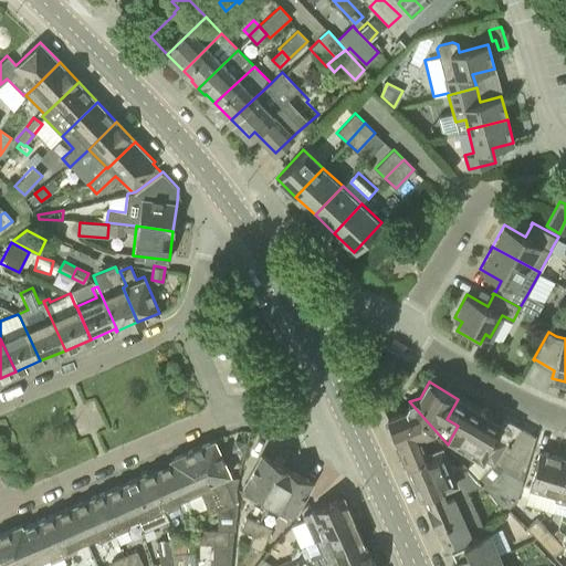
[(500,423),(458,399),(447,419),(458,426),(451,438),(450,440),(495,464),(483,485),(504,510),(517,499),(536,436),(520,426),(504,417),(500,423)]
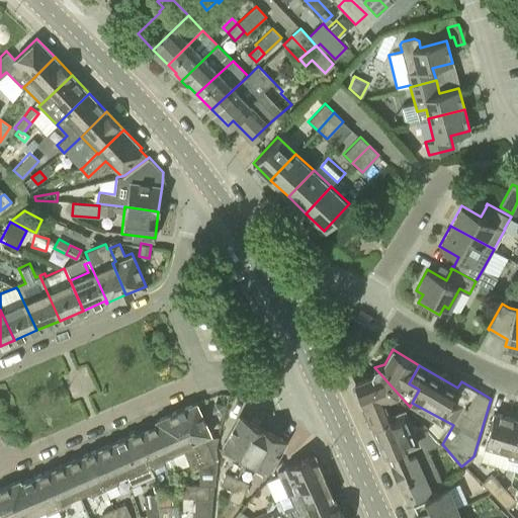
[(405,409),(410,407),(374,367),(370,376),(355,382),(371,423),(405,409)]
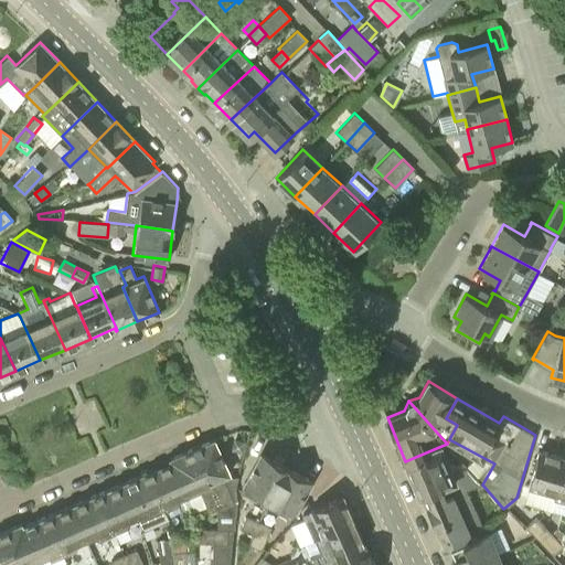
[(192,448),(206,482),(210,481),(221,505),(217,508),(216,509),(216,520),(215,530),(213,530),(213,543),(212,564),(228,564),(236,499),(233,500),(223,478),(230,475),(214,438),(192,448)]
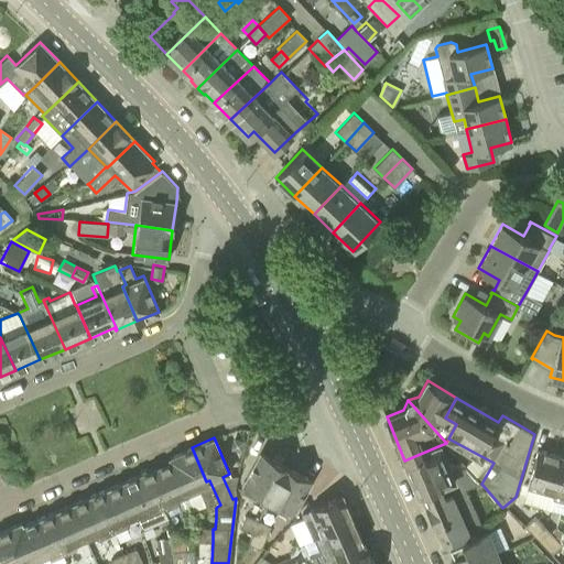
[(404,461),(408,467),(419,492),(454,479),(451,472),(452,470),(441,445),(404,461)]
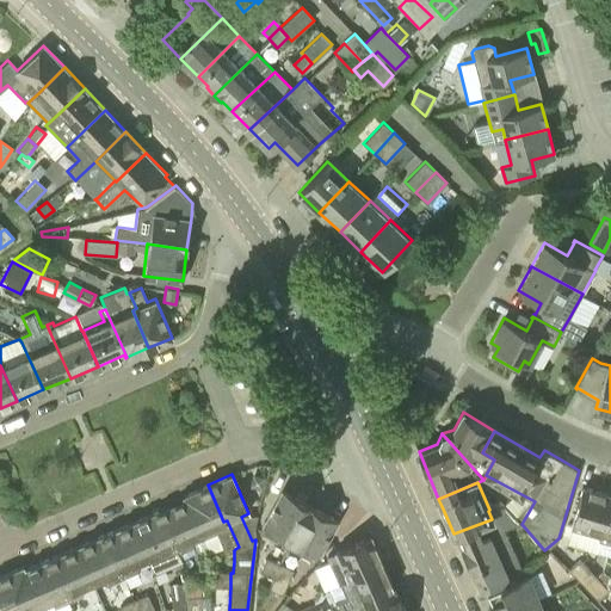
[(201,532),(202,534),(214,529),(224,554),(234,550),(235,549),(239,547),(227,520),(223,522),(208,485),(185,494),(202,532),(201,532)]
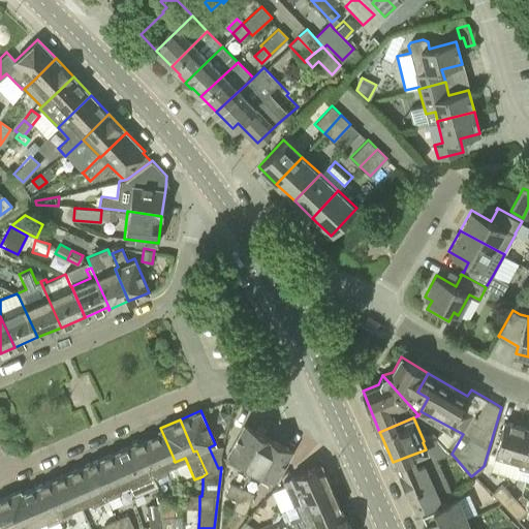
[(519,465),(520,465),(528,433),(528,428),(504,421),(493,458),(519,465)]
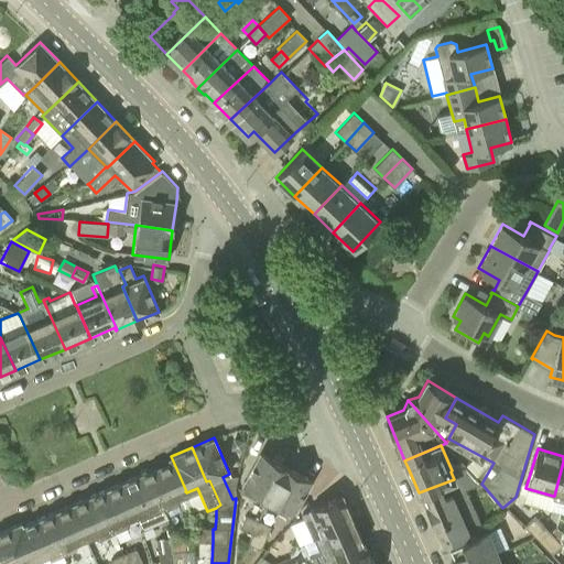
[(257,492),(268,498),(286,466),(261,452),(239,491),(253,498),(257,492)]
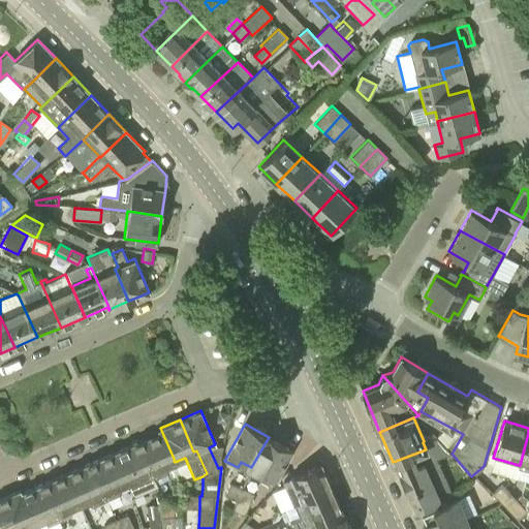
[(158,484),(179,474),(179,472),(175,462),(174,461),(175,461),(160,428),(159,429),(160,432),(137,441),(148,464),(149,464),(152,470),(158,484)]
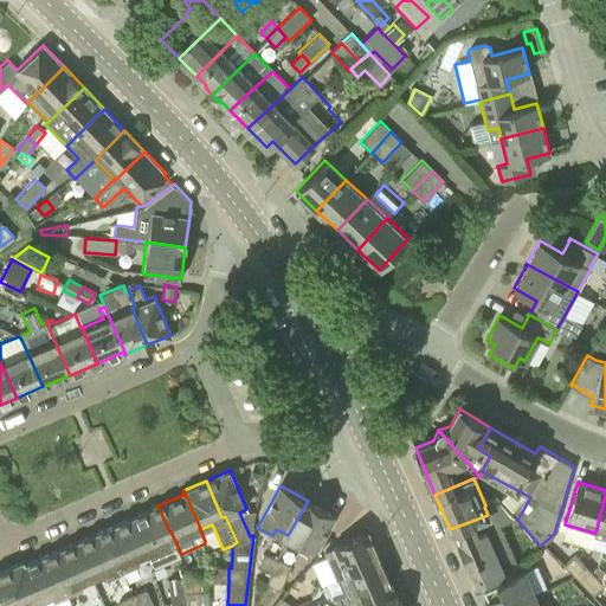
[(605,539),(605,496),(595,533),(594,533),(593,536),(605,539)]
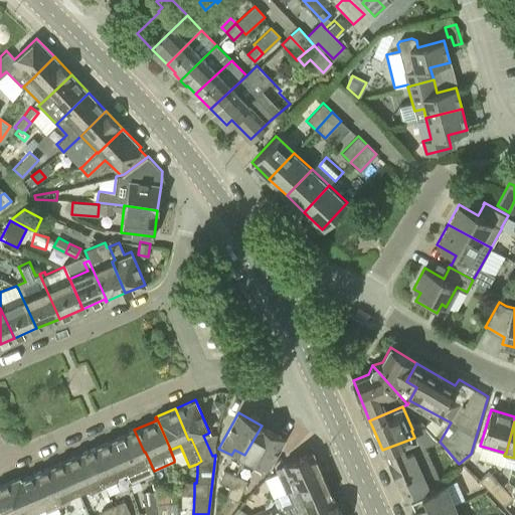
[(410,498),(432,488),(440,481),(425,447),(440,441),(425,424),(412,430),(411,431),(414,438),(382,450),(382,451),(383,451),(405,500),(410,498)]
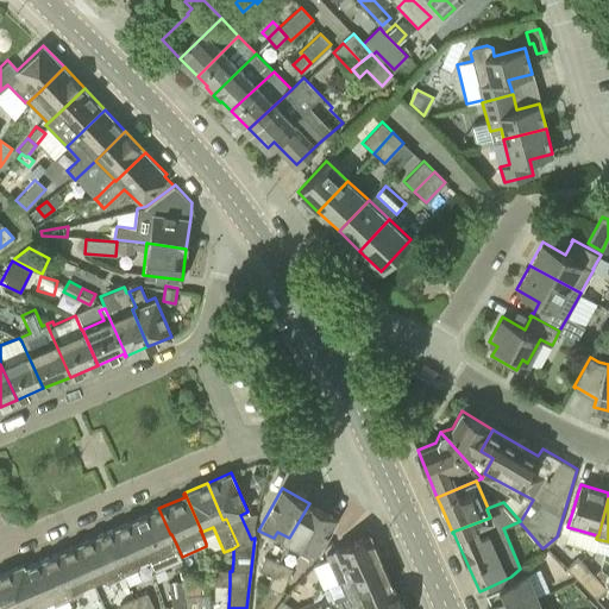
[(297,551),(313,559),(337,518),(309,503),(289,538),(301,545),(297,551)]
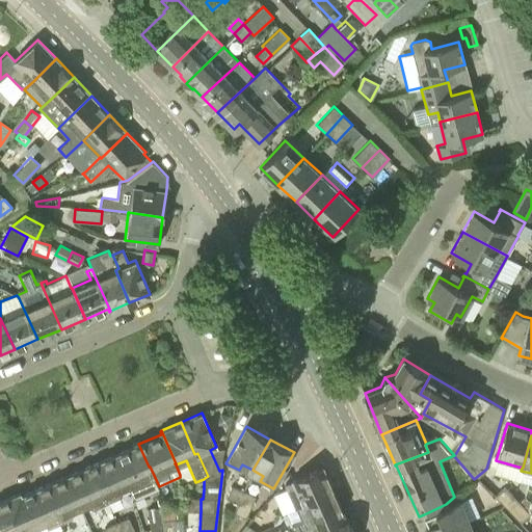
[(128,485),(133,498),(159,486),(153,473),(150,467),(149,467),(138,444),(115,454),(128,484),(127,484),(128,485)]
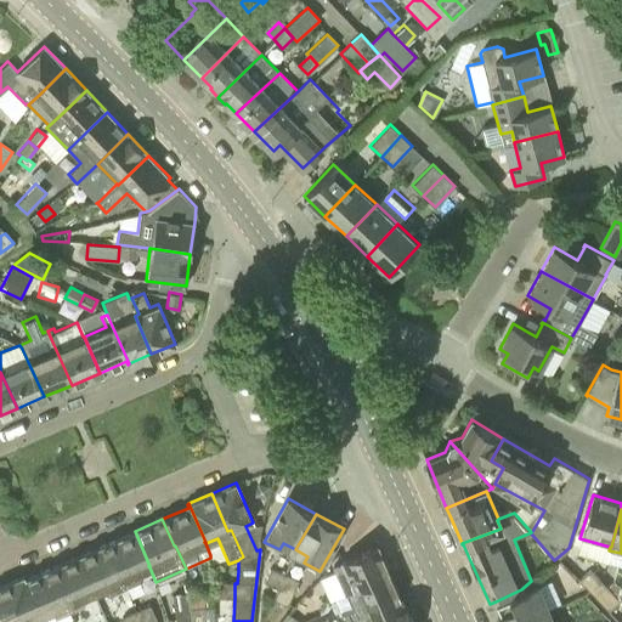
[(137,572),(150,567),(148,566),(150,566),(135,531),(107,543),(126,587),(140,581),(141,581),(137,572)]
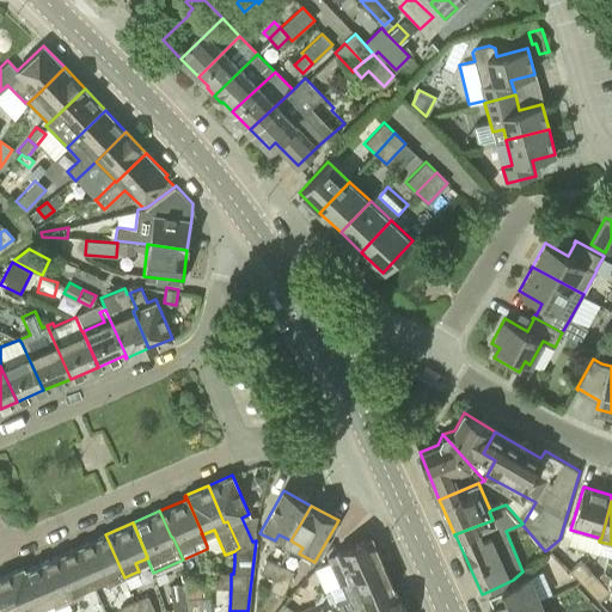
[(108,583),(124,577),(105,534),(78,546),(93,582),(105,577),(108,583)]
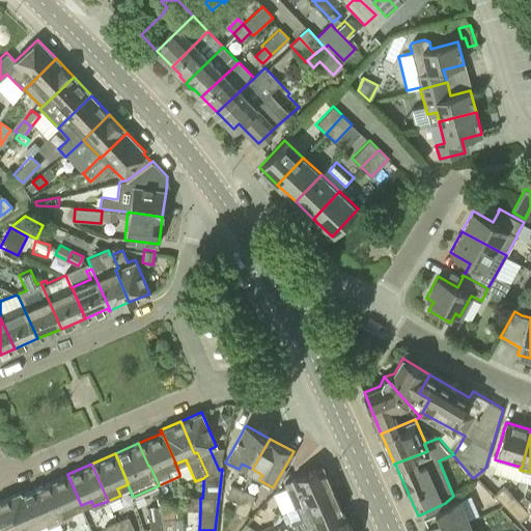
[(303,503),(333,491),(323,466),(283,482),(294,507),(302,504),(303,504),(303,503)]
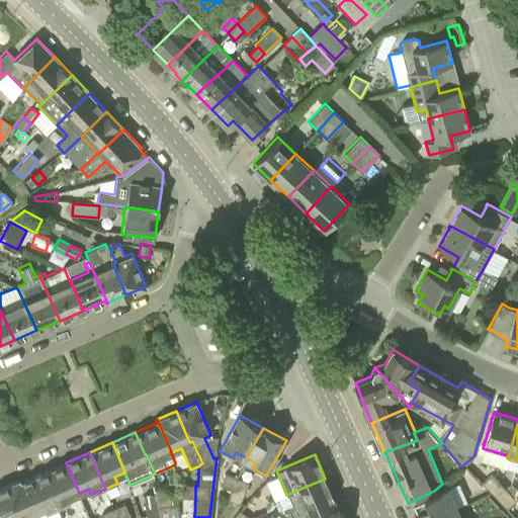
[(71,504),(68,497),(79,493),(66,462),(42,472),(59,509),(70,505),(71,504)]
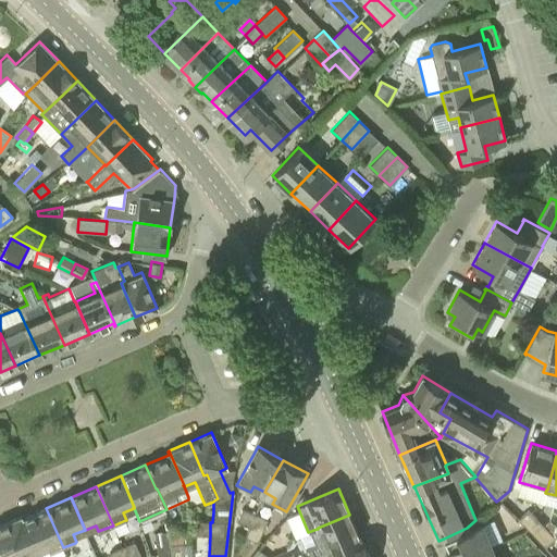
[(48,554),(63,547),(46,508),(23,519),(21,516),(20,516),(35,552),(46,547),(48,554)]
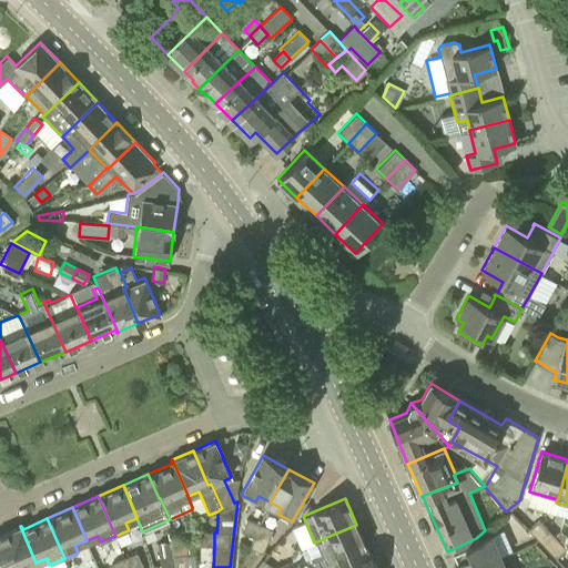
[(241,531),(253,537),(260,525),(246,519),(241,531)]
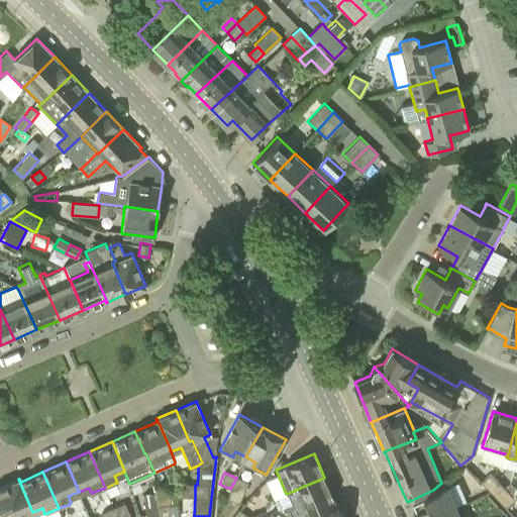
[(481,482),(490,491),(499,482),(490,473),(481,482)]
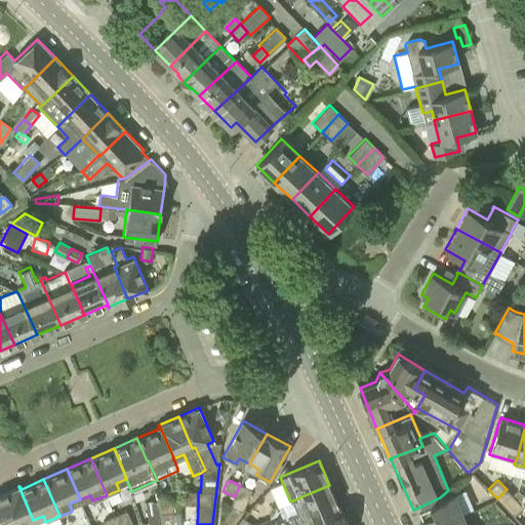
[(240,485),(234,496),(231,506),(242,511),(251,489),(240,485)]
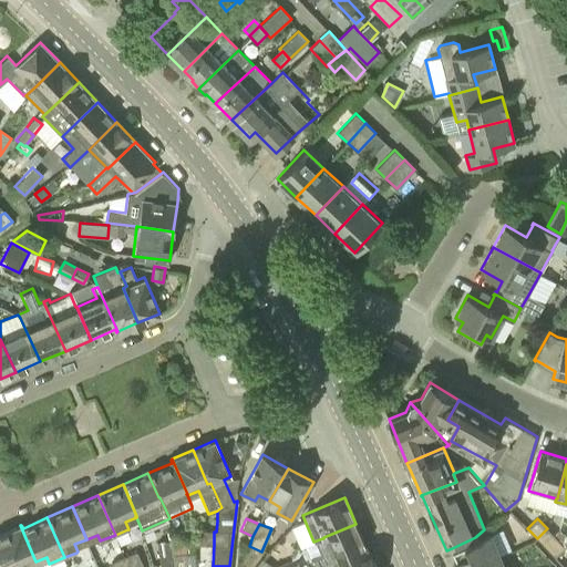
[(315,566),(325,566),(326,566),(369,548),(368,547),(367,548),(356,524),(323,537),(323,538),(322,538),(327,550),(310,557),(315,566)]
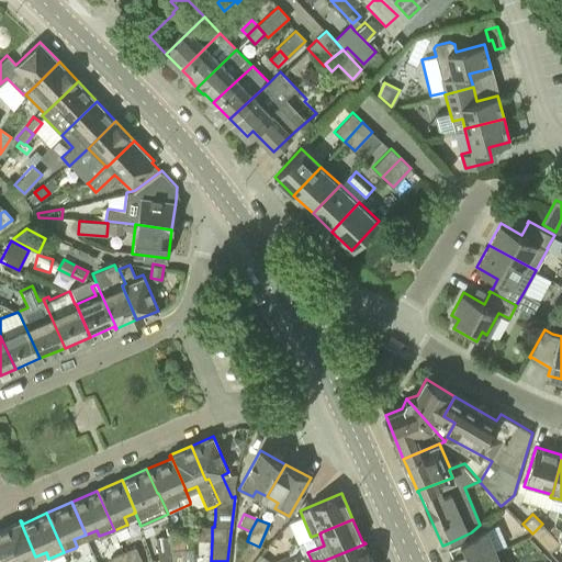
[(22,561),(23,561),(35,557),(20,520),(0,529),(0,530),(12,561),(22,561)]
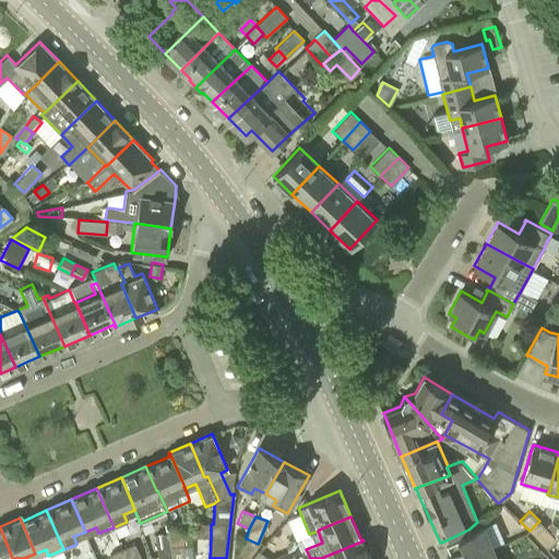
[(539,521),(530,531),(547,549),(557,539),(539,521)]
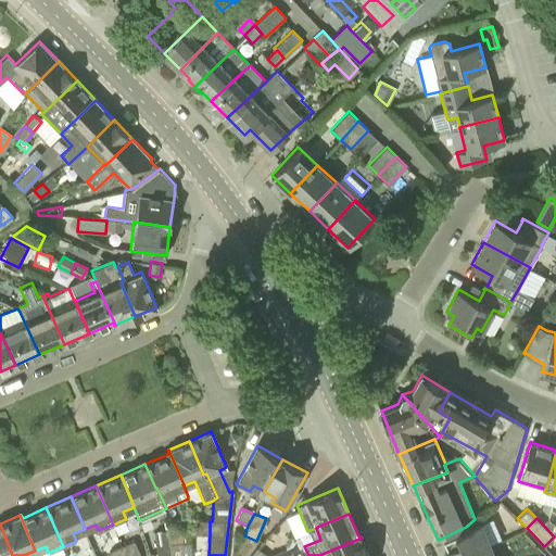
[(449,555),(465,555),(490,545),(480,521),(477,523),(475,519),(466,527),(443,538),(447,547),(445,547),(449,555)]
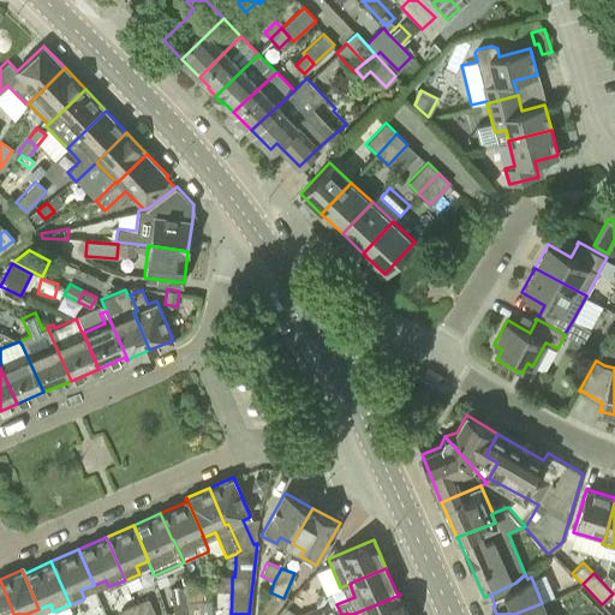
[(216,591),(232,591),(232,577),(216,575),(216,591)]
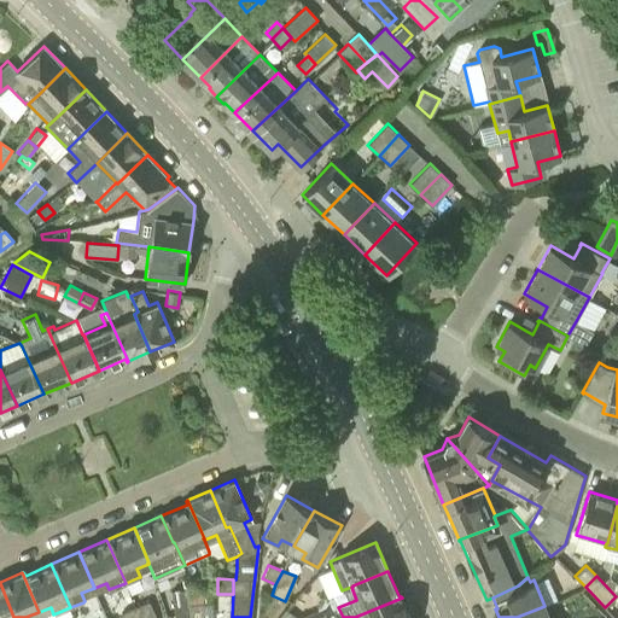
[(13,617),(0,583),(0,617),(13,617)]
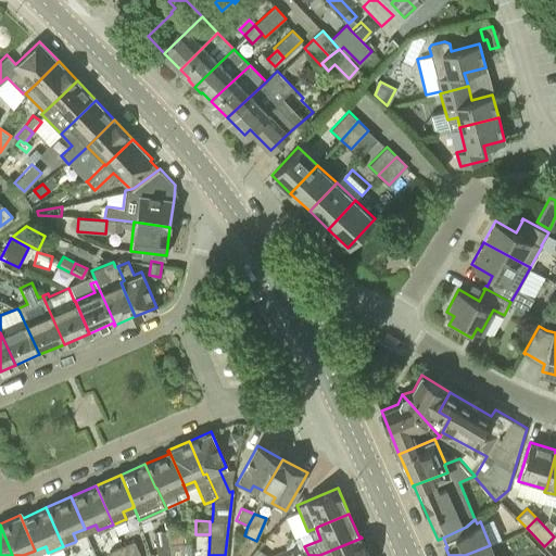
[(168,529),(171,544),(172,554),(172,555),(190,555),(191,546),(190,541),(189,527),(168,529)]
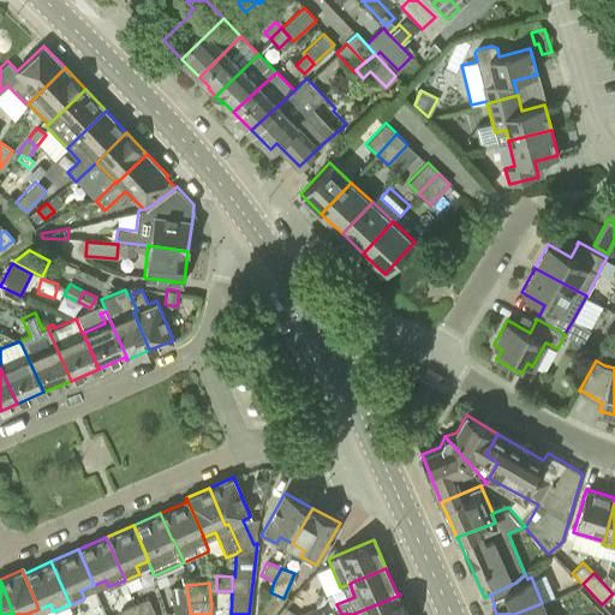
[(186,585),(171,586),(174,614),(175,614),(190,613),(186,585)]
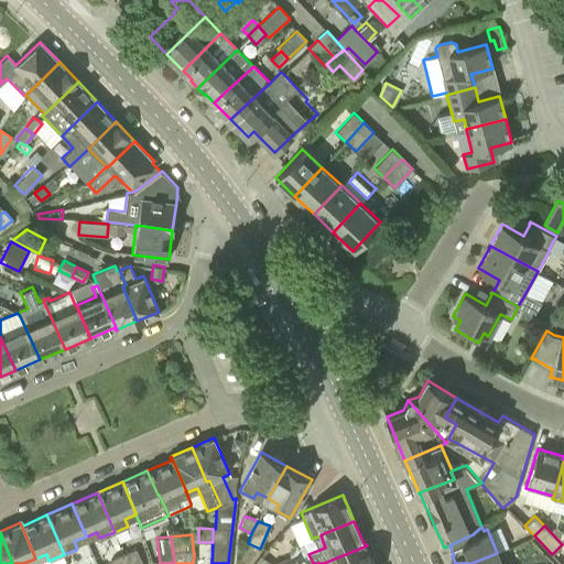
[(375,563),(367,545),(324,563),(375,563)]
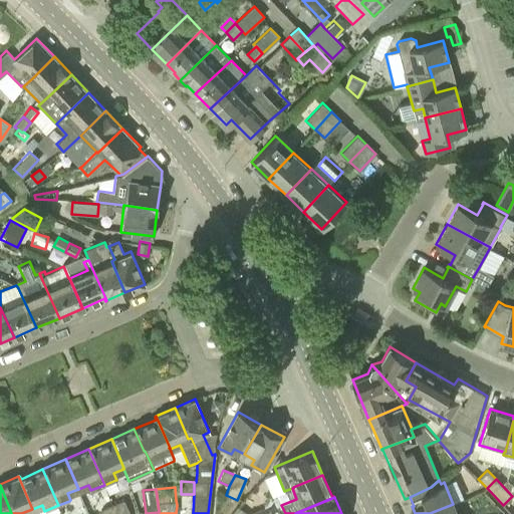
[(111,506),(114,513),(121,513),(127,511),(122,501),(111,506)]
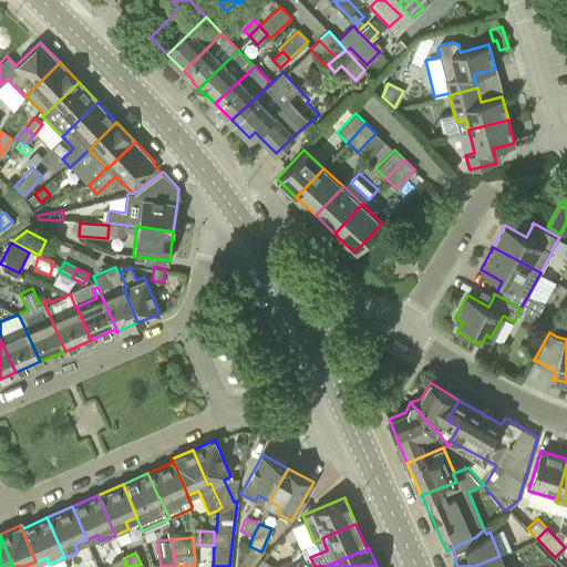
[(504,566),(500,556),(474,566),(504,566)]
